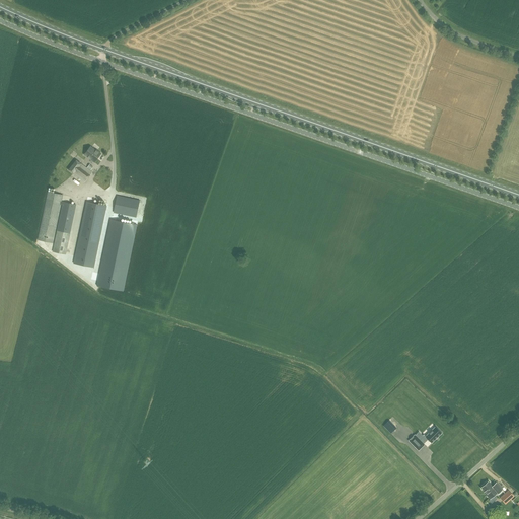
[(94,162),(101,153),(97,150),(96,151),(90,147),(84,155),(94,162)]
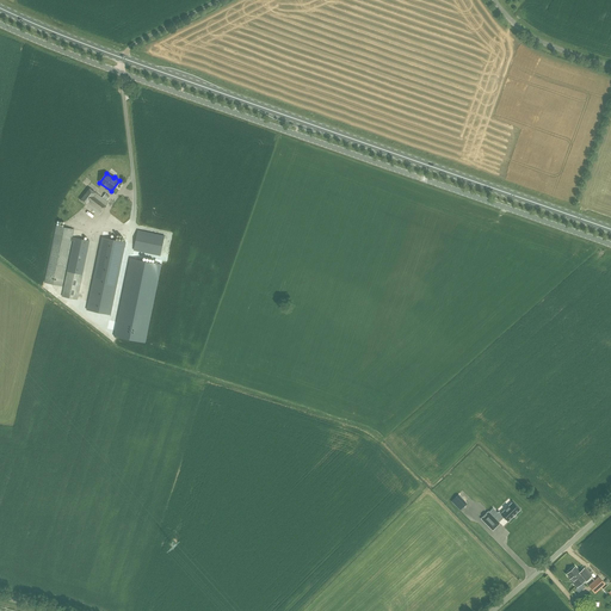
[(81,201),(87,205),(99,215),(109,203),(90,189),(81,201)]
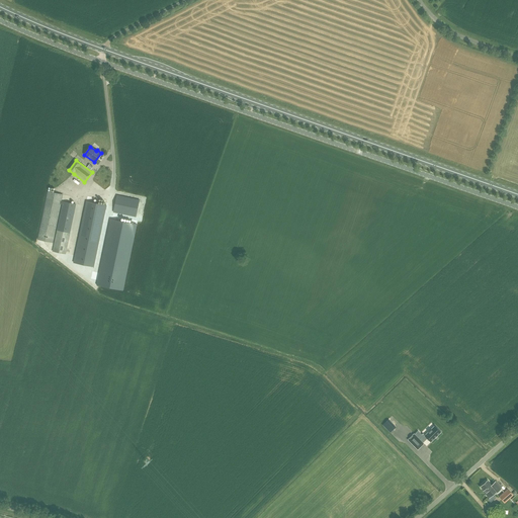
[(63,194),(48,191),(38,240),(53,243),(61,203),(62,201),(63,194)]
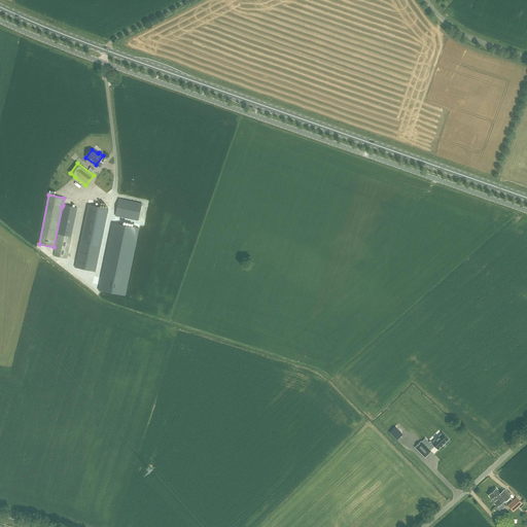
[(115,215),(139,220),(142,203),(119,199),(115,215)]
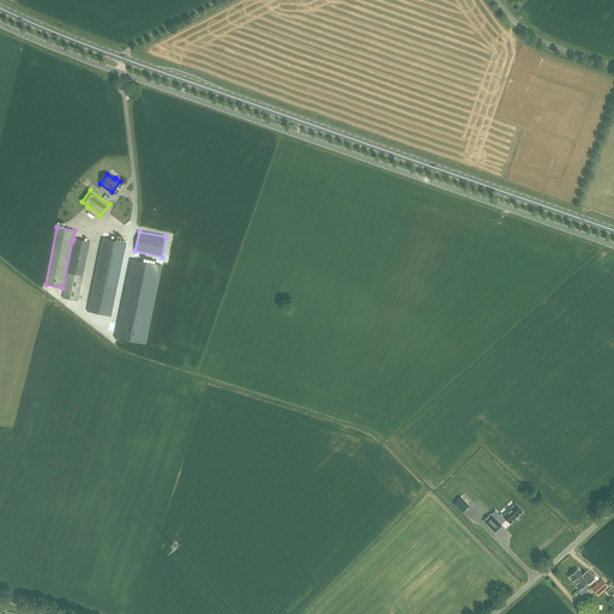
[(83,276),(89,250),(90,242),(74,239),(73,239),(72,241),(74,242),(67,274),(62,298),(78,301),(83,276)]
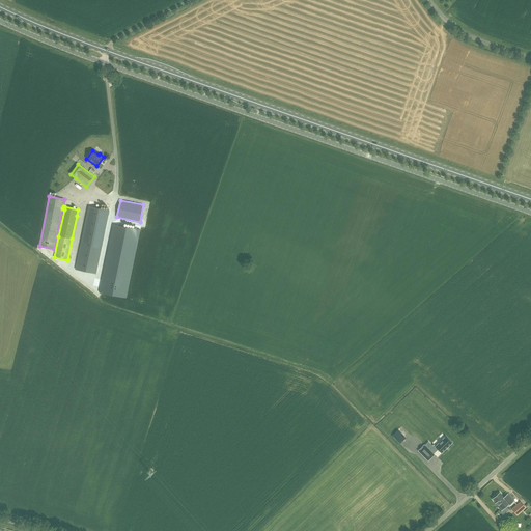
[(96,274),(109,211),(89,206),(76,270),(96,274)]
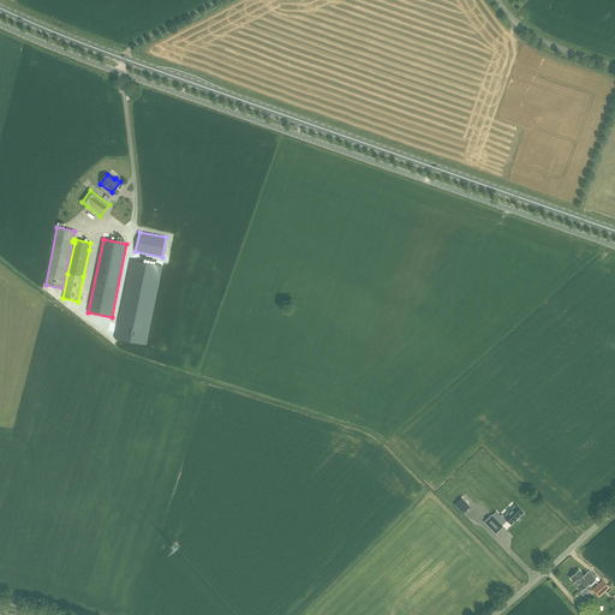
[(147,345),(163,267),(162,267),(131,260),(115,339),(147,345)]
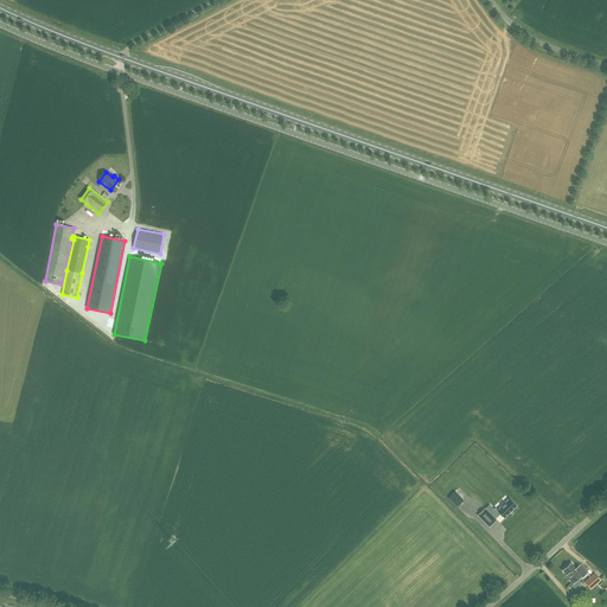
[(478,516),(490,528),(497,521),(496,518),(500,513),(505,518),(517,506),(510,499),(498,510),(497,509),(491,515),(485,509),(478,516)]
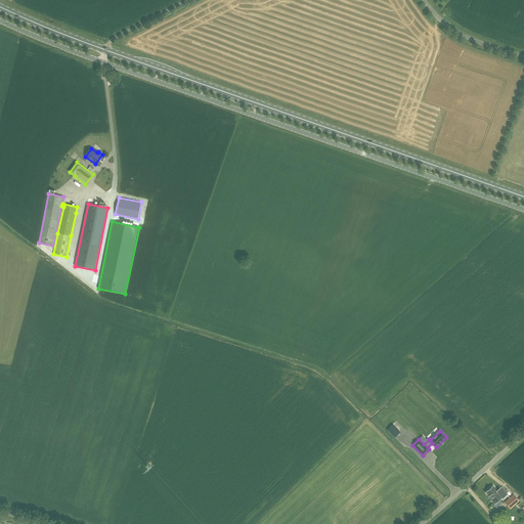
[(490,496),(496,504),(507,495),(505,493),(507,490),(503,486),(498,490),(494,485),(490,489),(492,490),(490,492),(492,494),(490,496)]
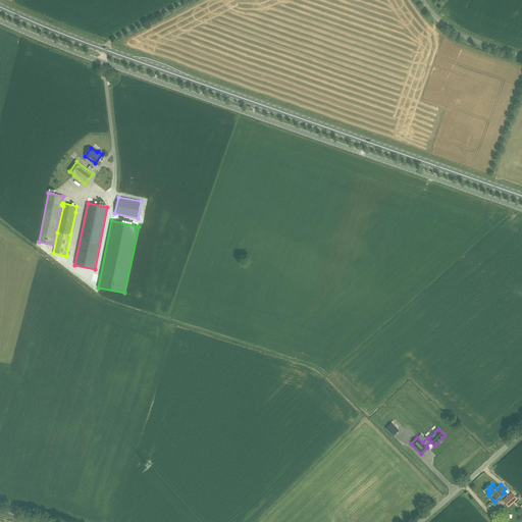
[(517,500),(512,493),(504,501),(509,507),(517,500)]
